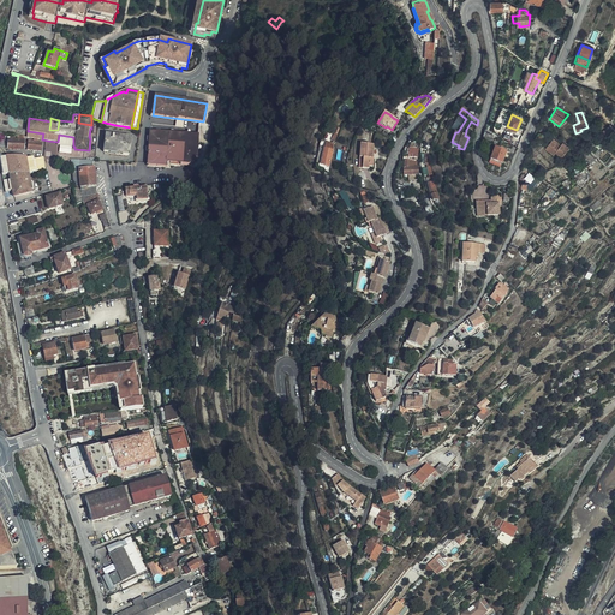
[(210,142),(213,125),(199,123),(198,133),(150,131),(149,132),(210,142)]
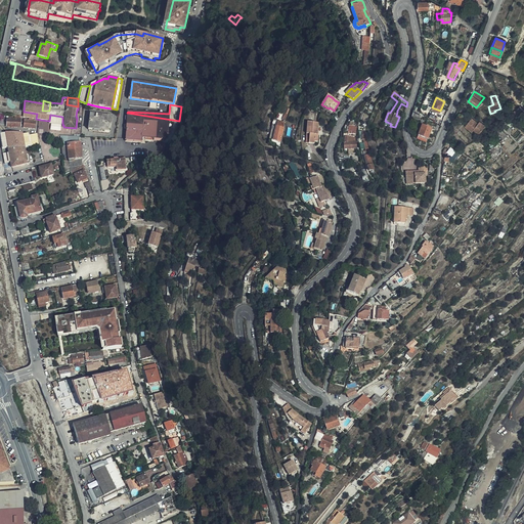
[(508,119),(512,122),(517,118),(517,119),(523,112),(518,106),(512,113),(512,114),(508,118),(508,119)]
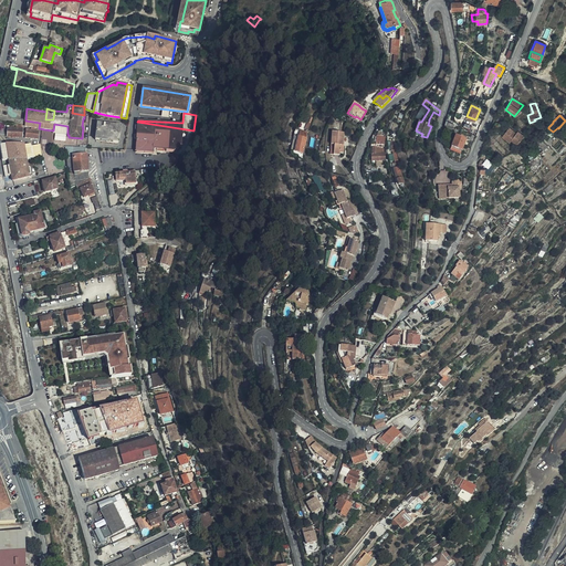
[(456,123),(448,117),(448,118),(444,126),(446,127),(452,129),(456,123)]
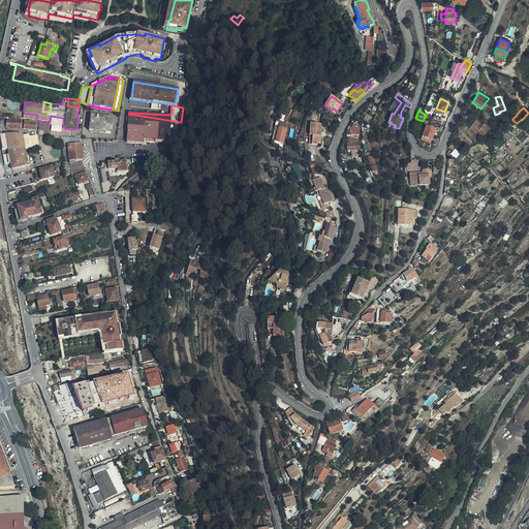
[(181,122),(128,114),(127,130),(166,136),(169,133),(178,134),(180,128),(181,122)]
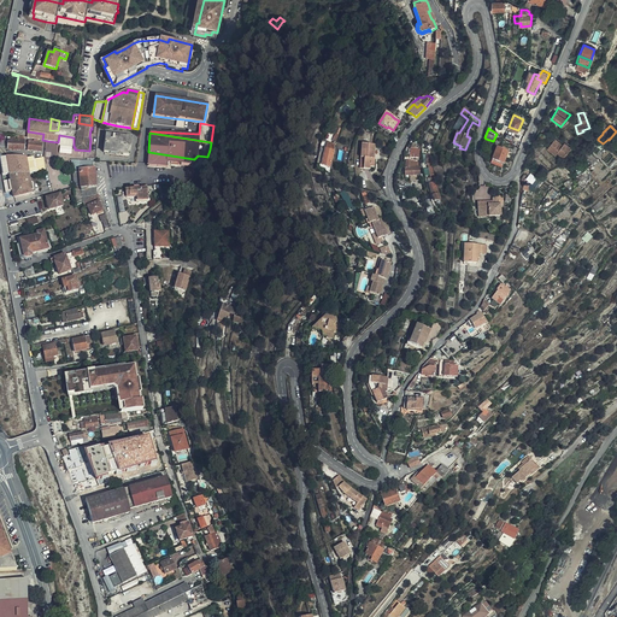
[(504,140),(511,144),(515,136),(507,134),(504,140)]
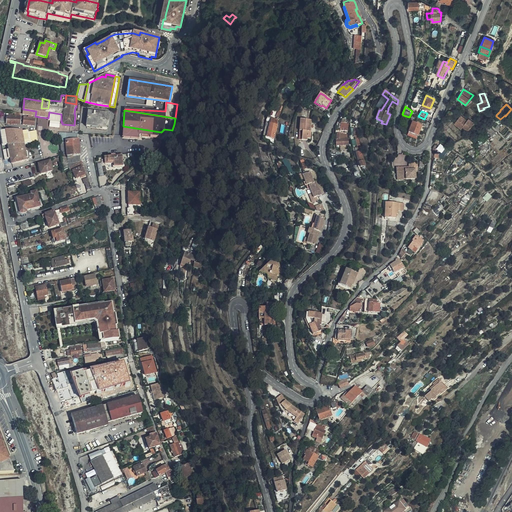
[(48,120),(61,122),(61,114),(49,112),(48,118),(48,120)]
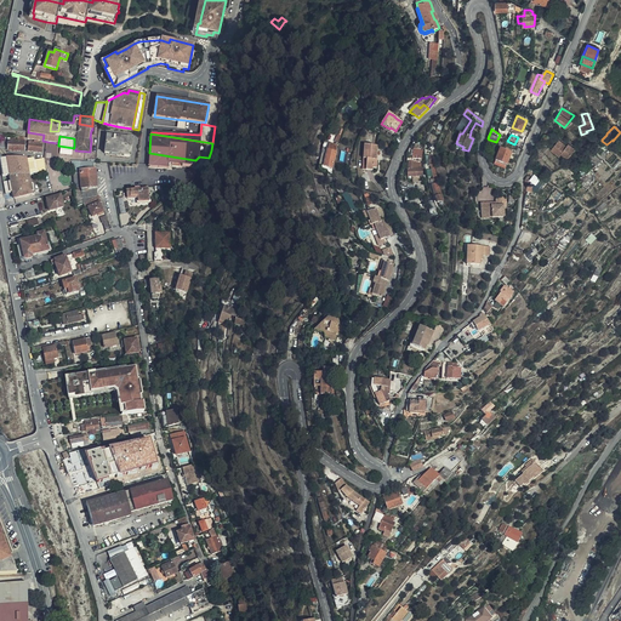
[(130,158),(132,140),(107,136),(104,153),(130,158)]
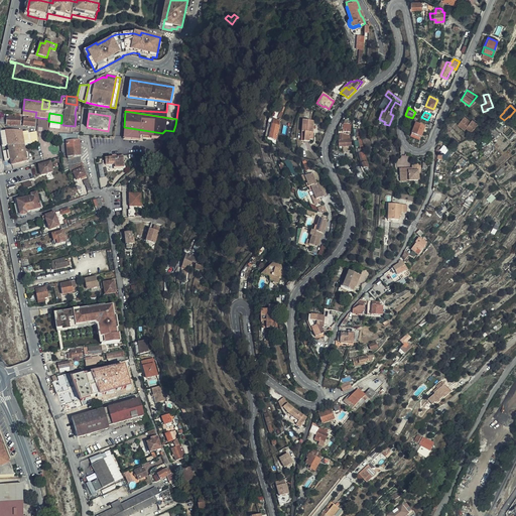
[(21,115),(15,114),(15,118),(7,117),(6,125),(20,126),(21,119),(21,115)]
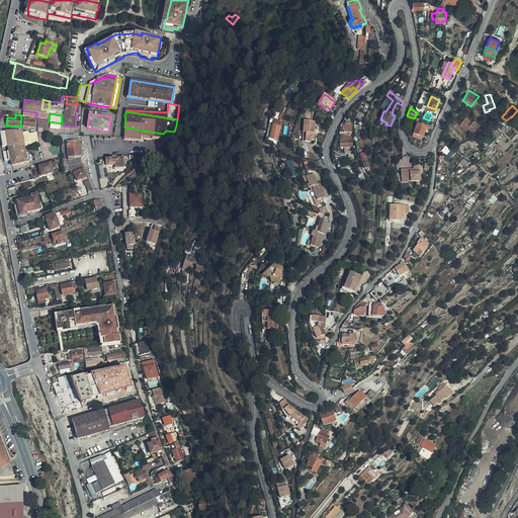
[(22,115),(21,115),(21,119),(23,119),(23,126),(34,127),(35,120),(35,117),(22,115)]
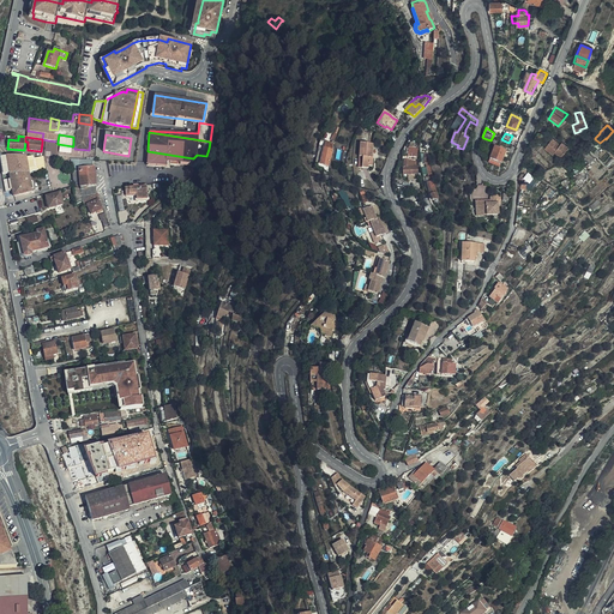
[(560,157),(567,148),(559,143),(558,144),(551,138),(543,149),(551,155),(553,152),(560,157)]
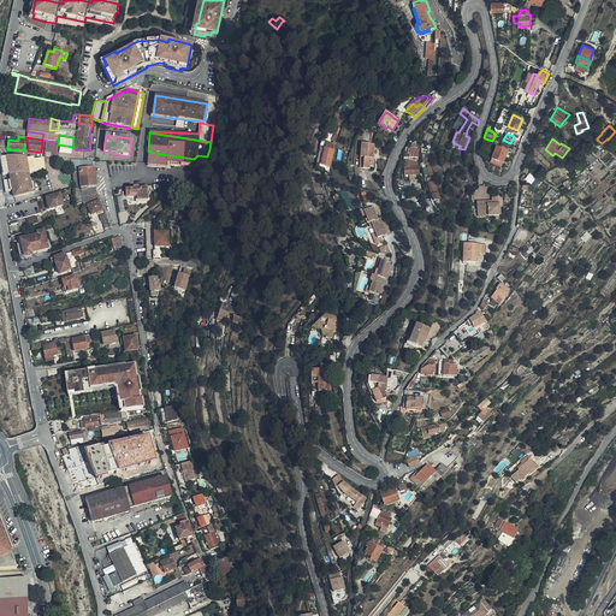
[(321,165),(330,167),(333,150),(335,146),(333,144),(331,144),(331,143),(326,142),(321,165)]
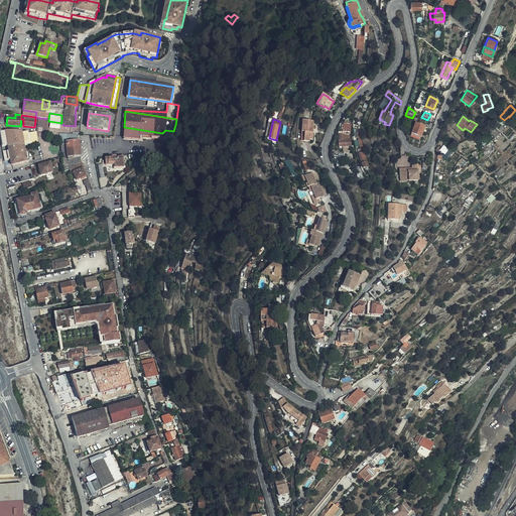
[(351,134),(352,134),(351,132),(352,128),(352,124),(350,124),(350,121),(346,120),(344,124),(344,125),(344,130),(346,131),(348,132),(350,132),(351,134)]
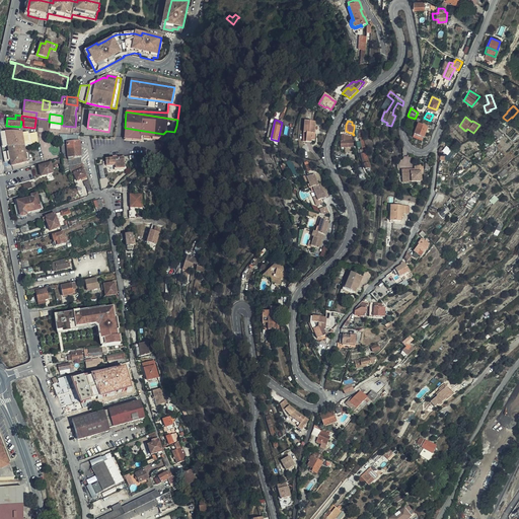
[(305,122),(303,134),(306,134),(306,142),(311,143),(312,141),(314,141),(315,134),(314,134),(315,123),(305,122)]
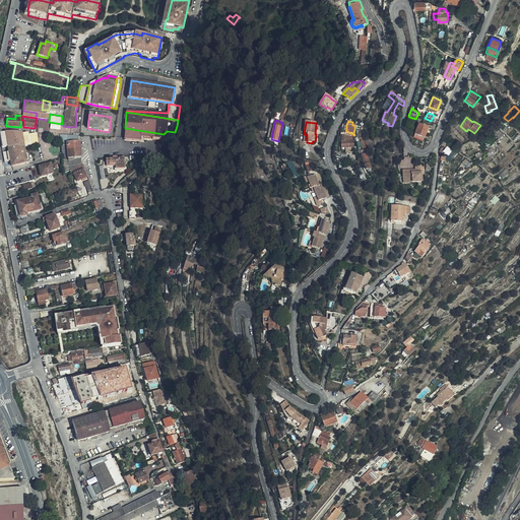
[(419,124),(417,128),(416,130),(415,135),(425,138),(427,133),(430,135),(432,129),(419,124)]
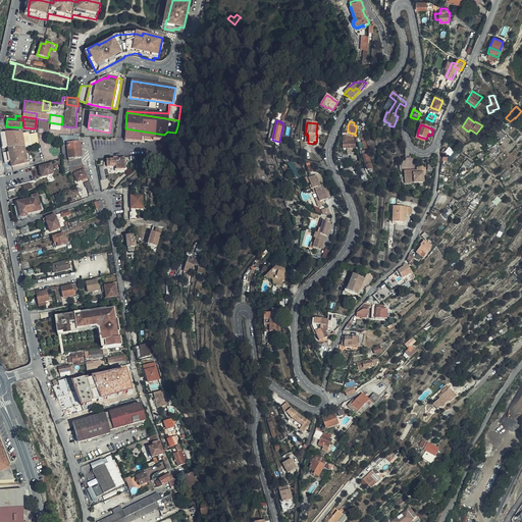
[(164,135),(125,128),(125,140),(138,141),(141,141),(142,137),(161,139),(164,135)]
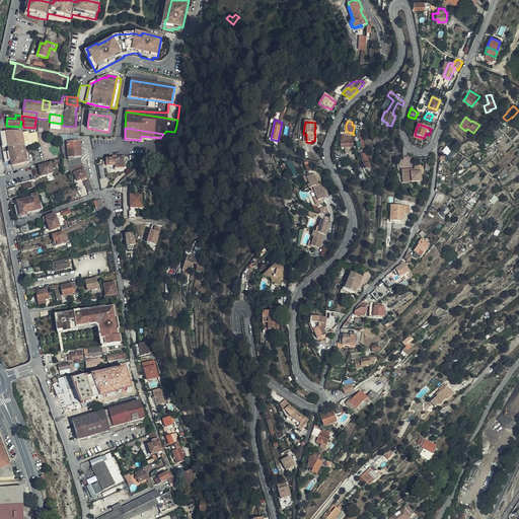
[(28,135),(0,134),(0,146),(0,147),(8,147),(23,146),(28,146),(28,135)]
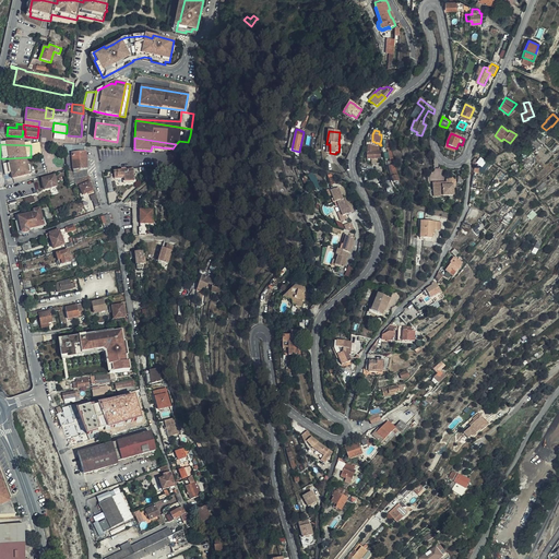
[(380,157),(379,147),(377,147),(377,146),(375,146),(375,145),(368,146),(367,153),(367,159),(380,157)]
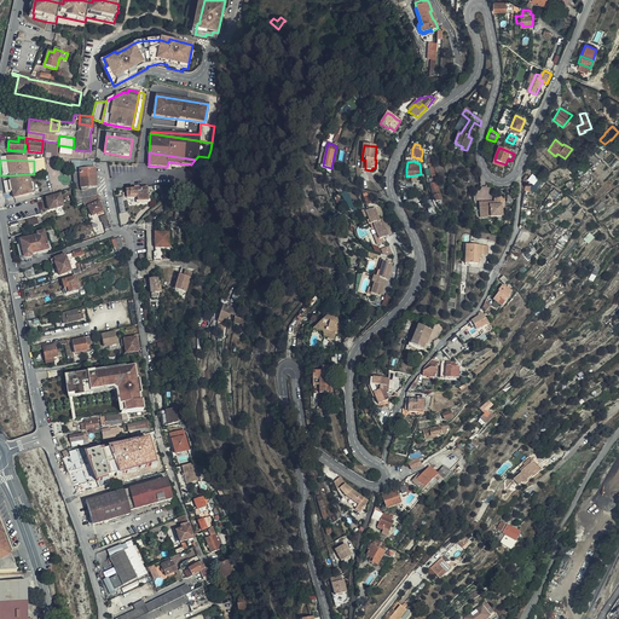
[(94,163),(81,165),(79,165),(79,167),(79,171),(73,171),(74,189),(75,208),(82,203),(97,196),(97,187),(94,163)]
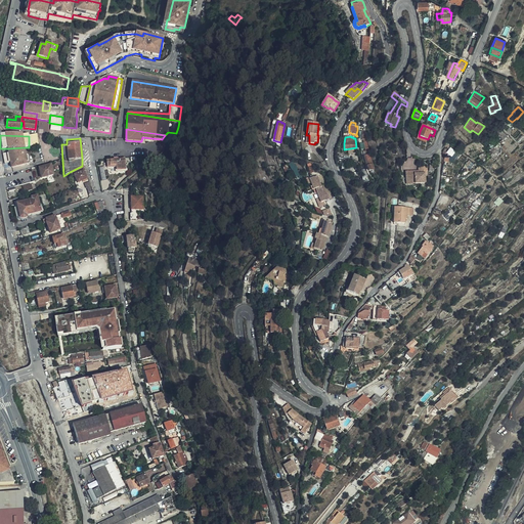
[(24,147),(8,148),(11,168),(27,164),(24,147)]
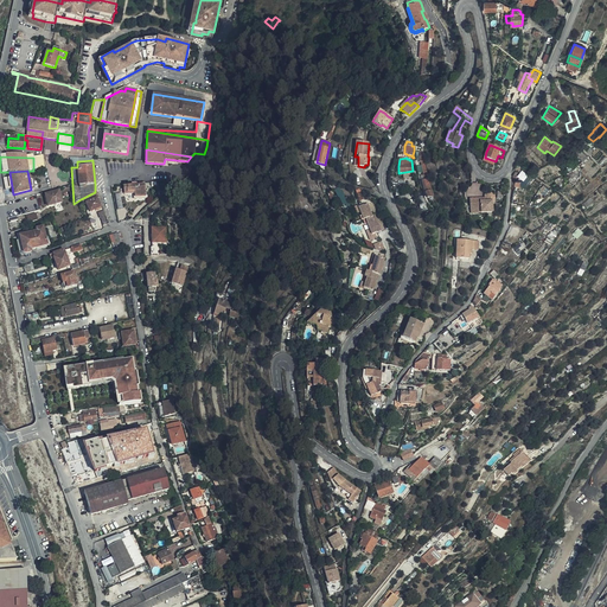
[(524,189),(532,178),(524,171),(516,181),(524,189)]
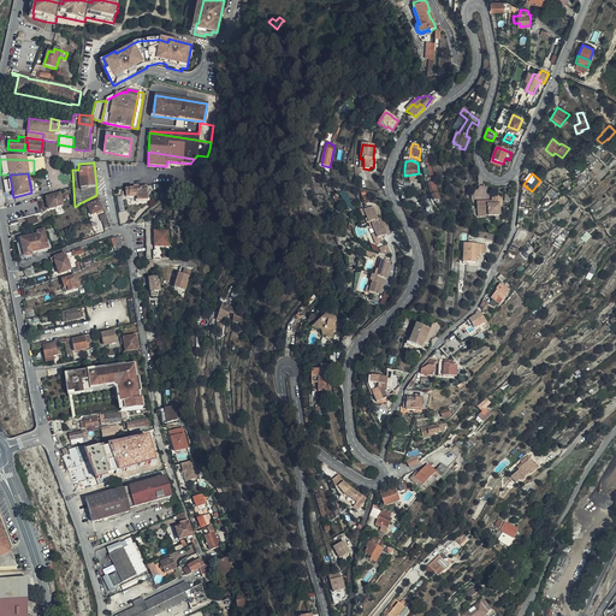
[(138,185),(134,187),(134,188),(125,189),(126,197),(135,196),(137,196),(137,202),(148,201),(147,185),(138,185)]
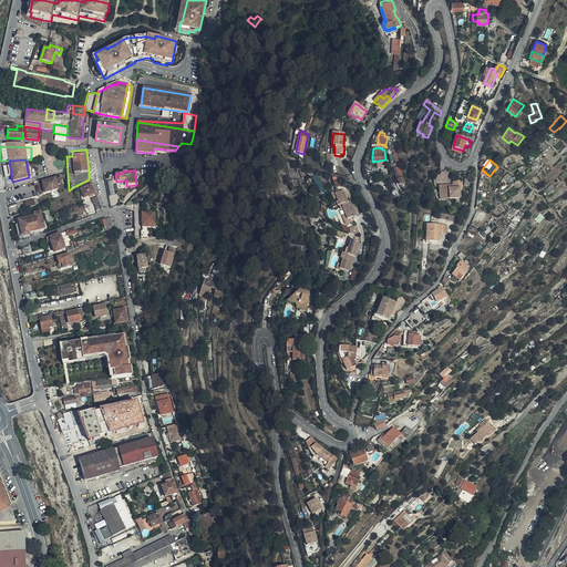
[(150,183),(158,176),(157,173),(148,178),(150,183)]
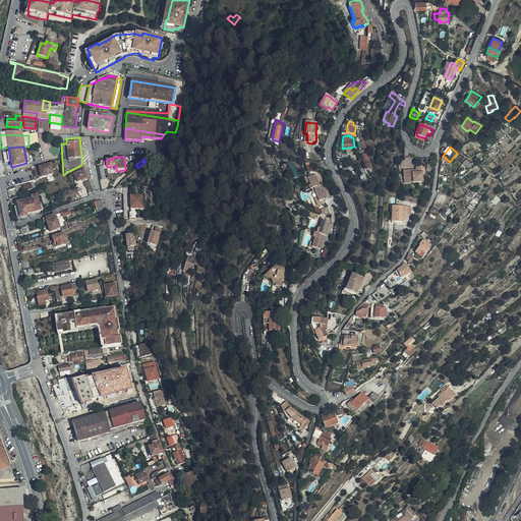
[(53,174),(51,164),(39,167),(42,177),(53,174)]
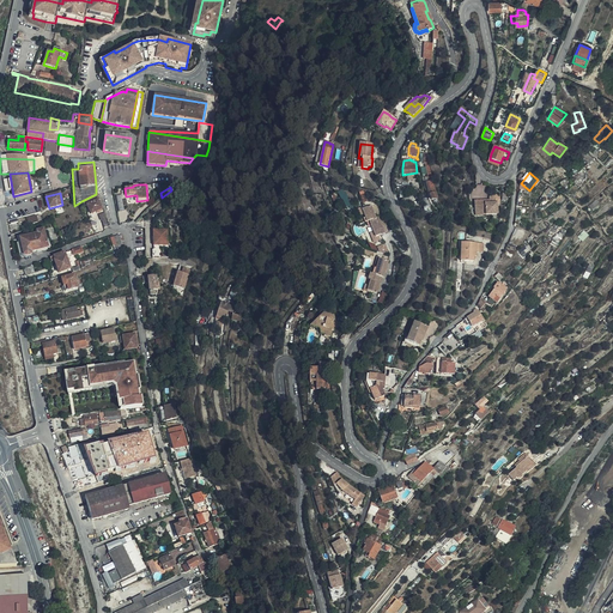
[(98,194),(96,194),(82,201),(84,207),(87,205),(91,214),(96,212),(102,208),(97,200),(99,200),(98,194)]
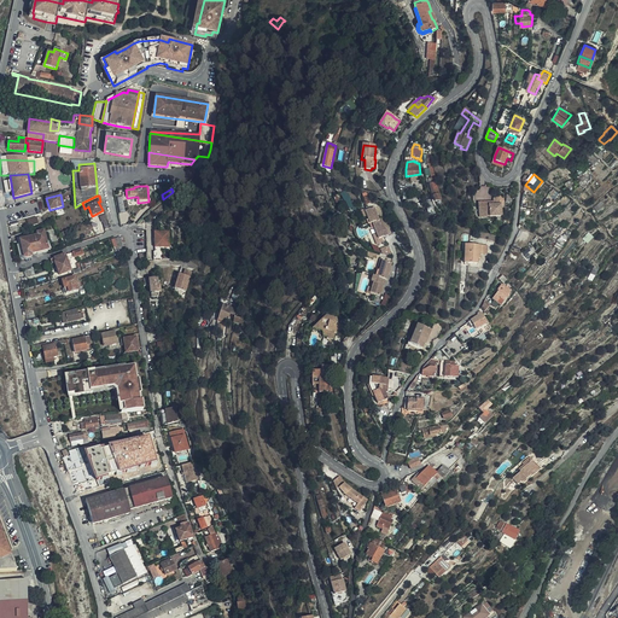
[(40,213),(38,200),(24,204),(28,215),(40,213)]
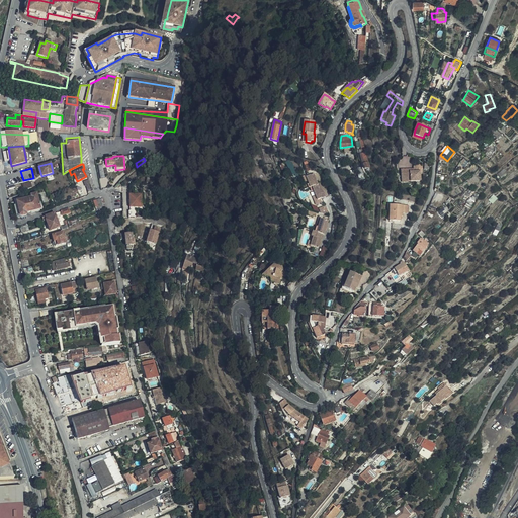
[(415,169),(401,171),(402,180),(411,179),(411,182),(422,181),(420,169),(415,169)]
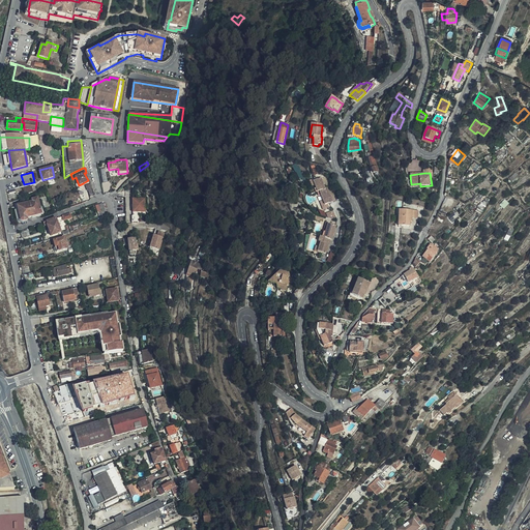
[(321,178),(316,180),(314,181),(315,185),(316,187),(318,192),(319,190),(321,196),(323,200),(325,205),(328,204),(332,202),(327,187),(325,188),(321,178)]
